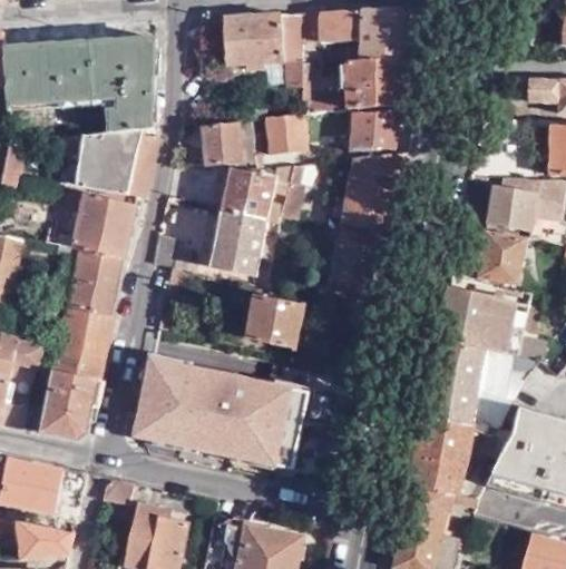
[(418,8),(303,13),(303,43),(322,43),(361,42),(361,47),(347,47),(345,51),(323,51),(303,52),(303,65),(312,65),(353,64),(410,61),(418,8)]
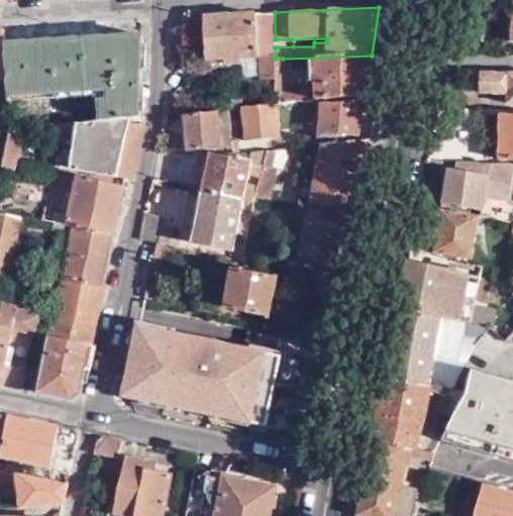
[(275,39),(275,12),(202,15),(205,58),(221,58),(222,63),(239,62),(238,57),(258,56),(261,79),(274,79),(275,59),(275,47),(275,39)]
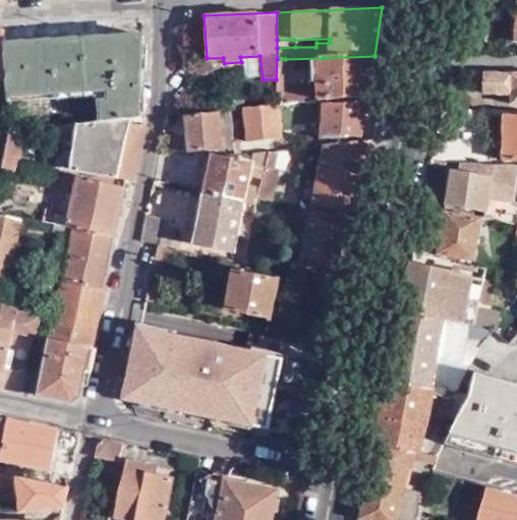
[(140,37),(2,45),(4,77),(5,87),(100,82),(100,120),(130,118),(139,117),(141,39),(140,37)]
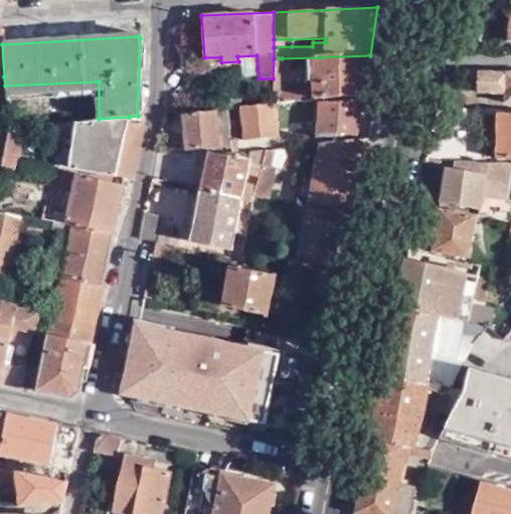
[(326,42),(326,38),(291,39),(292,46),(312,46),(313,42),(326,42)]
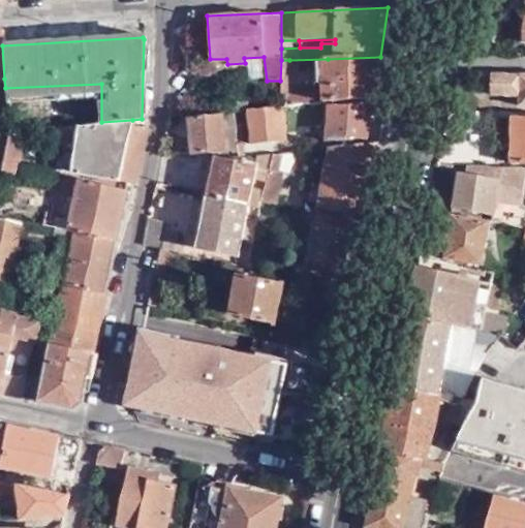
[(380,57),(328,59),(320,101),(373,98),(380,57)]
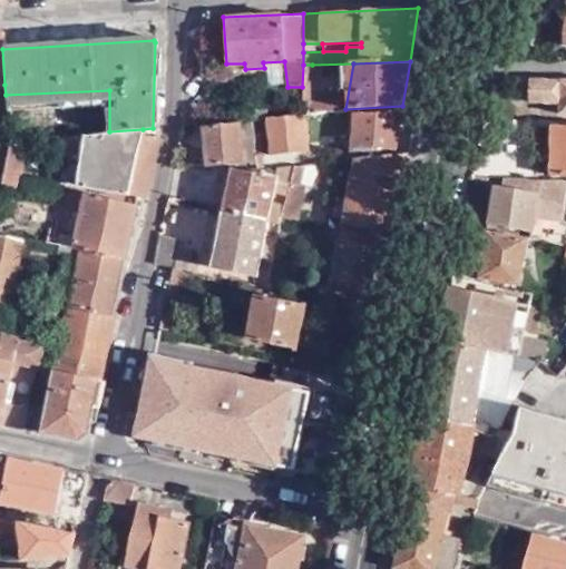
[(312,65),(303,65),(302,87),(302,113),(339,109),(340,99),(340,90),(311,92),(312,65)]
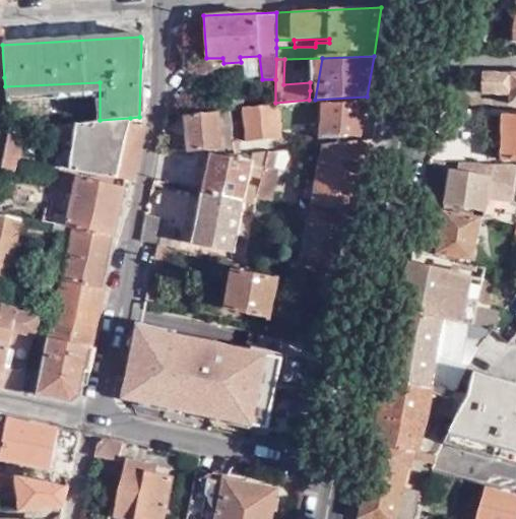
[(480,93),(480,73),(474,72),(467,72),(467,92),(480,93)]
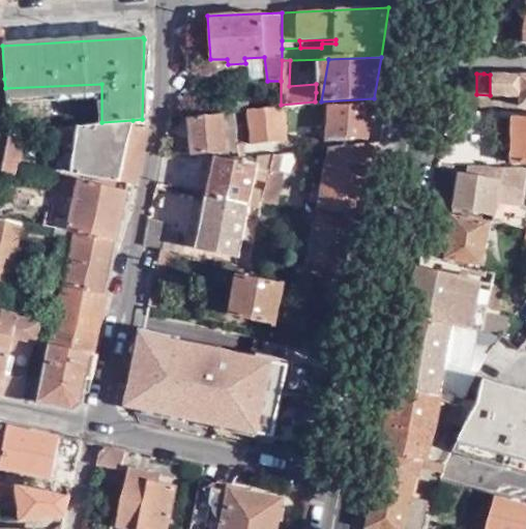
[(525,74),(490,75),(490,95),(518,96),(517,106),(525,106),(525,74)]
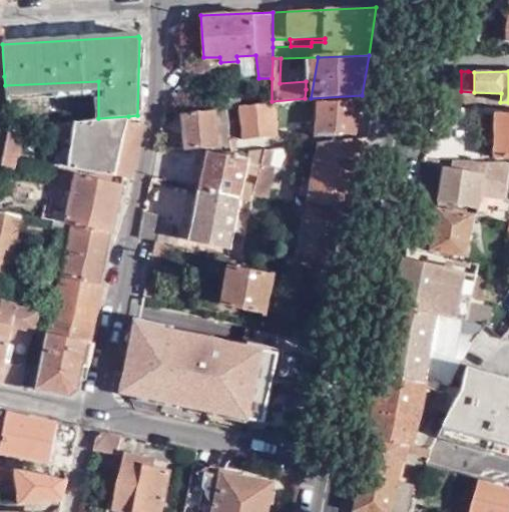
[(358,99),(317,102),(314,136),(352,133),(358,99)]
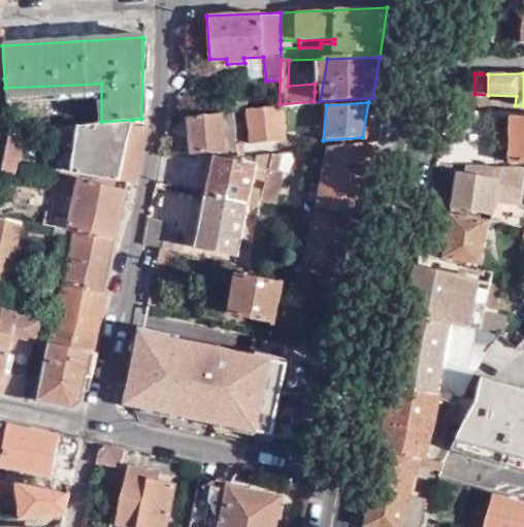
[(282,139),(280,104),(243,108),(247,141),(282,139)]
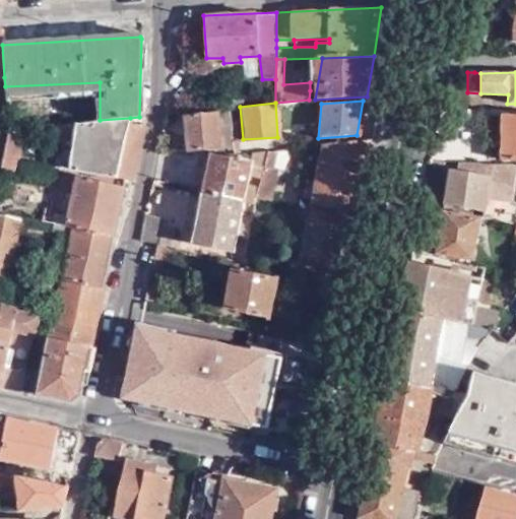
[(229,147),(229,137),(226,108),(191,112),(184,113),(189,150),(229,147)]
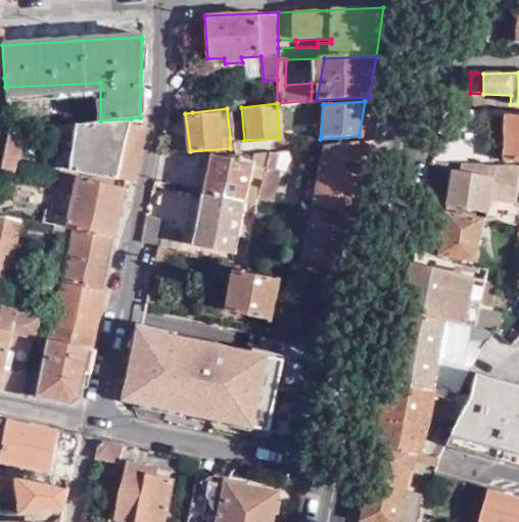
[(189,152),(230,148),(190,151),(185,113),(189,152)]
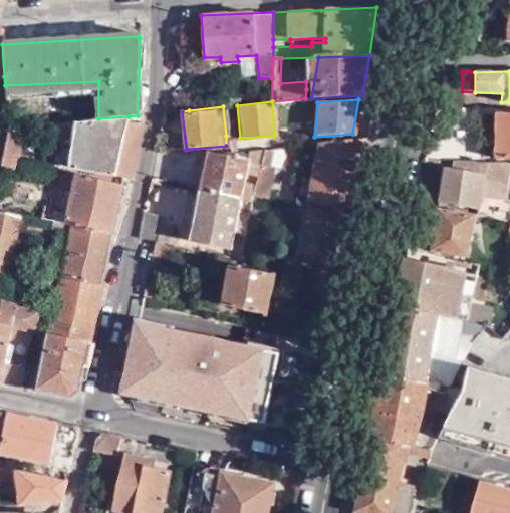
[(509,159),(509,112),(495,111),(495,159),(509,159)]
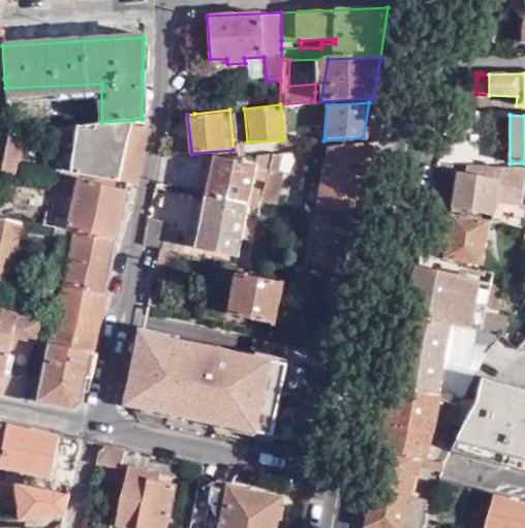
[(91,124),(89,131),(124,140),(128,127),(132,127),(132,120),(101,122),(91,124)]
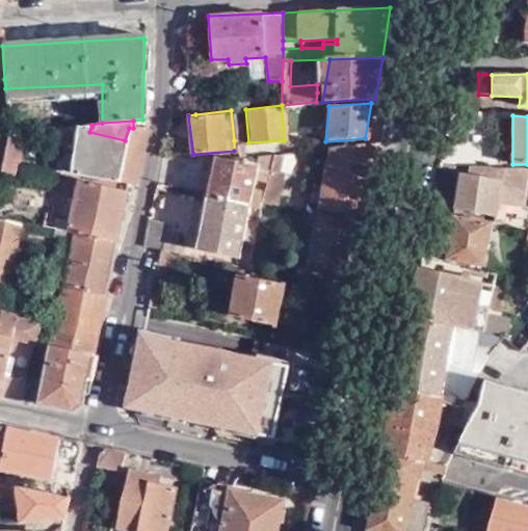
[(69,173),(81,176),(89,132),(91,125),(54,127),(56,139),(76,138),(69,173)]
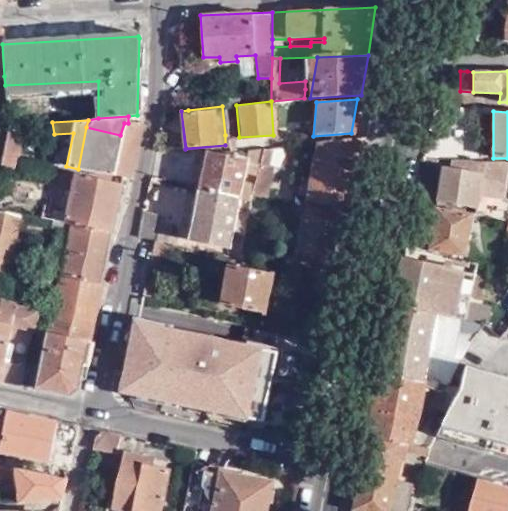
[(86,127),(78,169),(114,175),(120,148),(133,151),(139,123),(128,123),(124,123),(120,135),(86,127)]
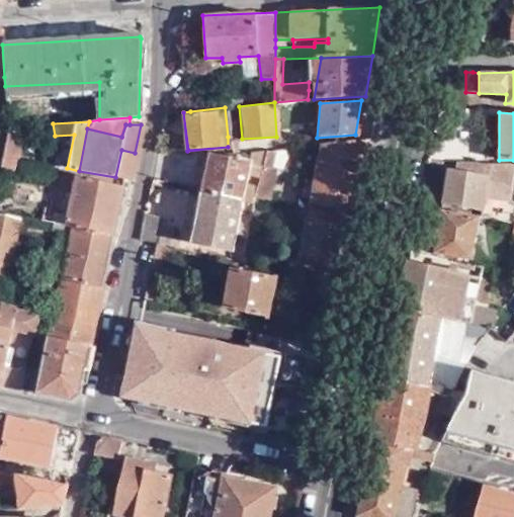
[(8,128),(1,154),(9,156),(14,127),(8,128)]
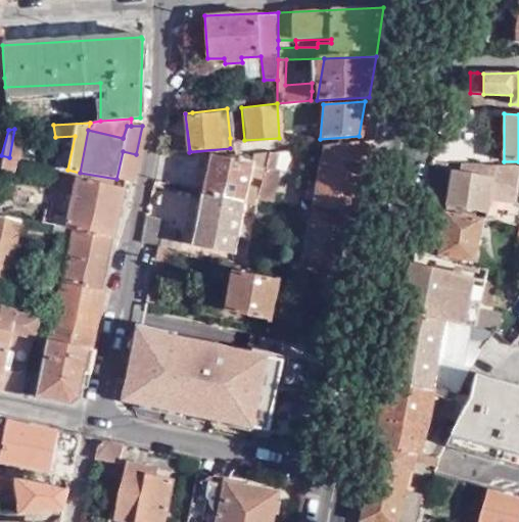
[(237,138),(230,138),(230,148),(231,154),(239,153),(237,138)]
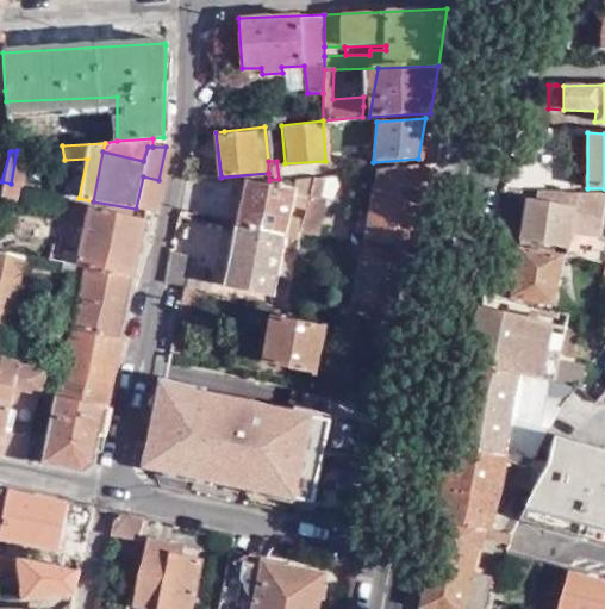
[(363,238),(415,250),(430,176),(432,165),(376,169),(375,172),(363,238)]
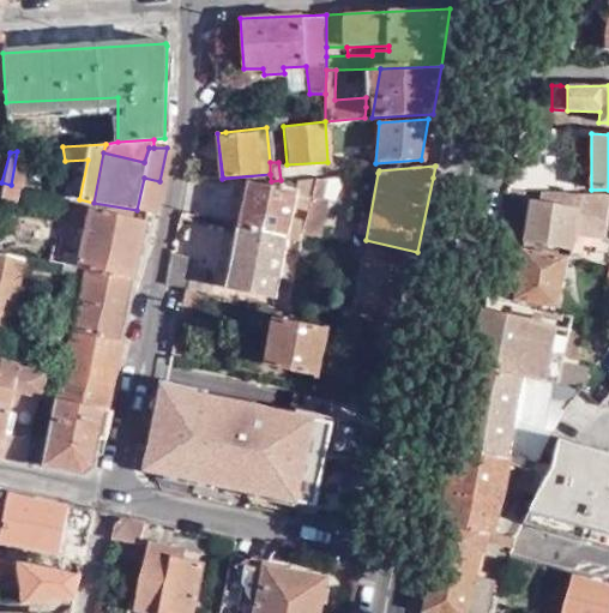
[(318,196),(321,176),(311,178),(307,193),(318,196)]
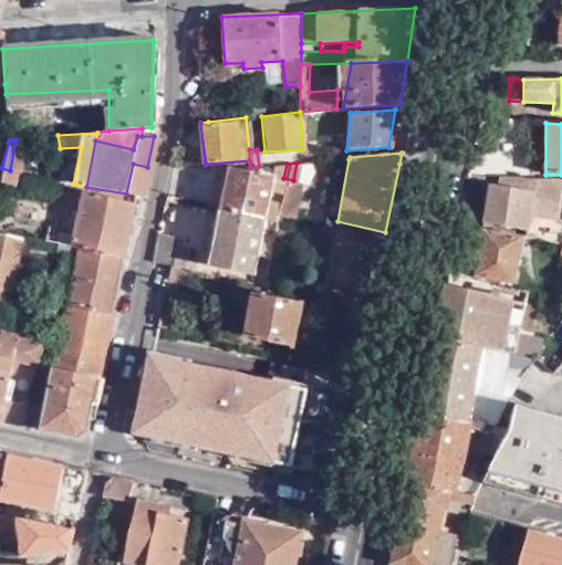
[(126,194),(134,195),(141,196),(147,167),(133,164),(126,194)]
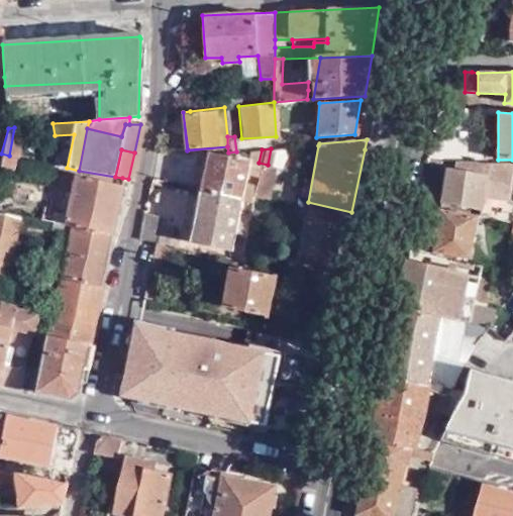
[(259,163),(262,149),(246,150),(245,160),(248,161),(247,164),(258,168),(259,163)]
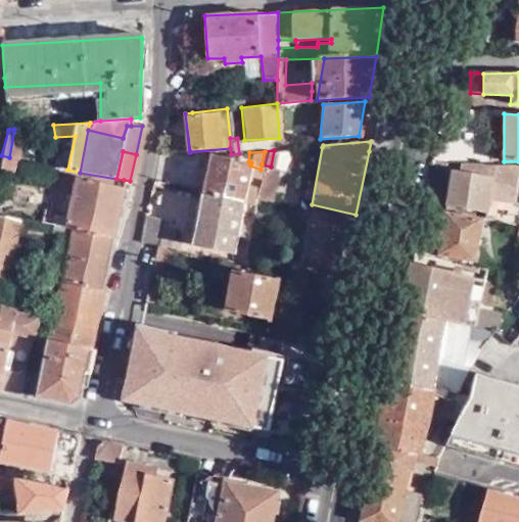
[(248,161),(211,154),(203,195),(242,203),(250,165),(251,162),(248,161)]
